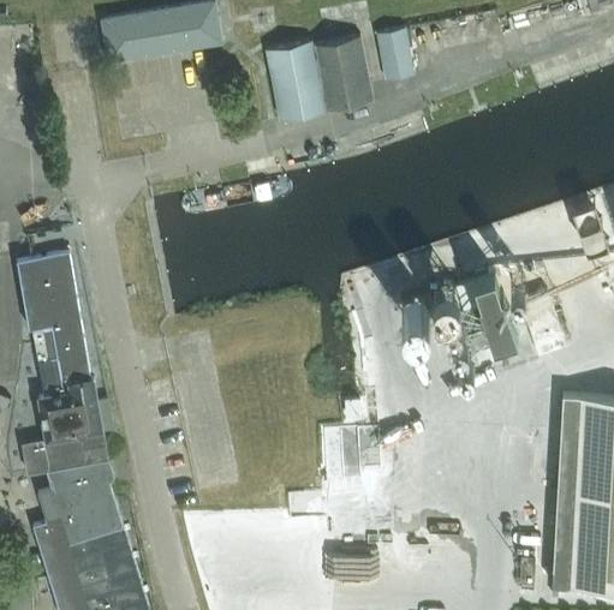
[(107,64),(221,45),(214,3),(100,22),(107,64)]
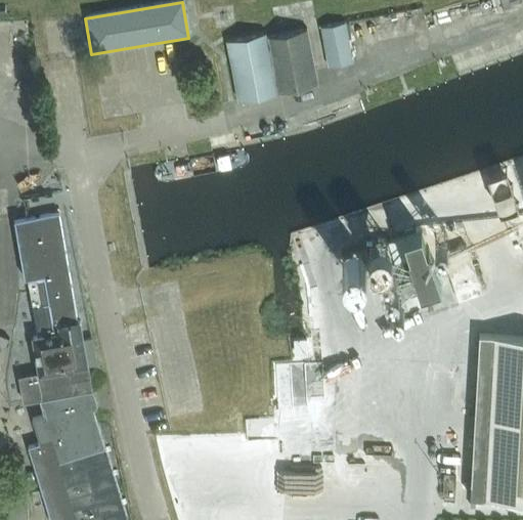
[(343,27),(319,31),(327,72),(350,67),(343,27)]
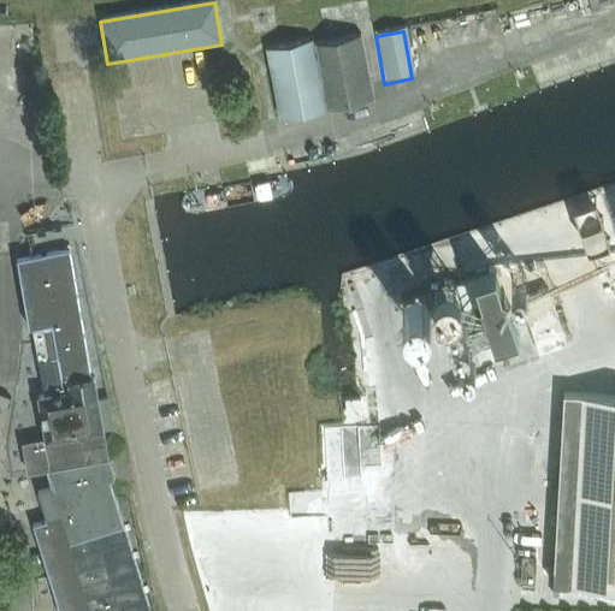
[(266,53),(279,124),(372,106),(359,40),(313,48),(312,43),(266,53)]
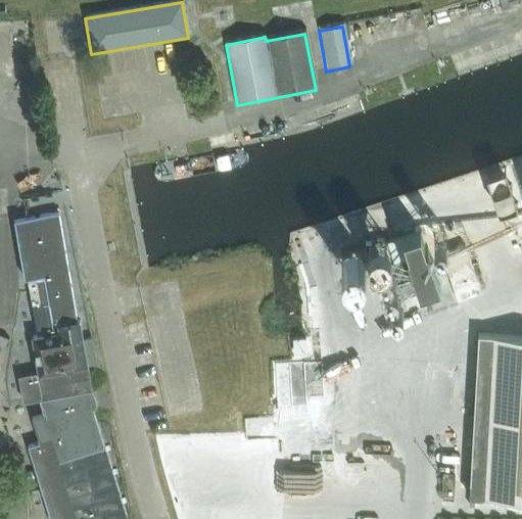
[(42,331),(77,324),(58,215),(13,223),(24,282),(43,278),(43,281),(27,284),(36,332),(42,331)]
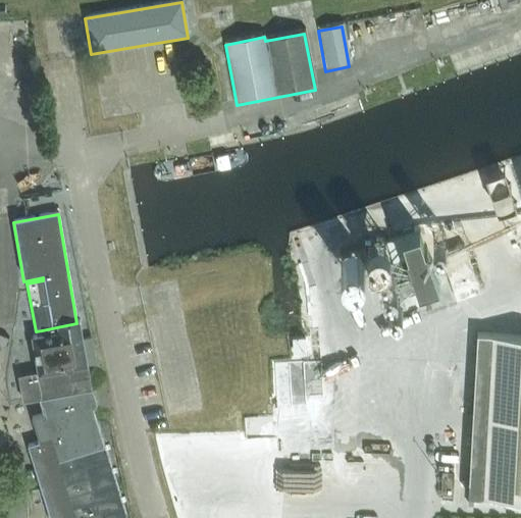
[(414,290),(434,283),(418,227),(382,238),(403,306),(418,302),(414,290)]
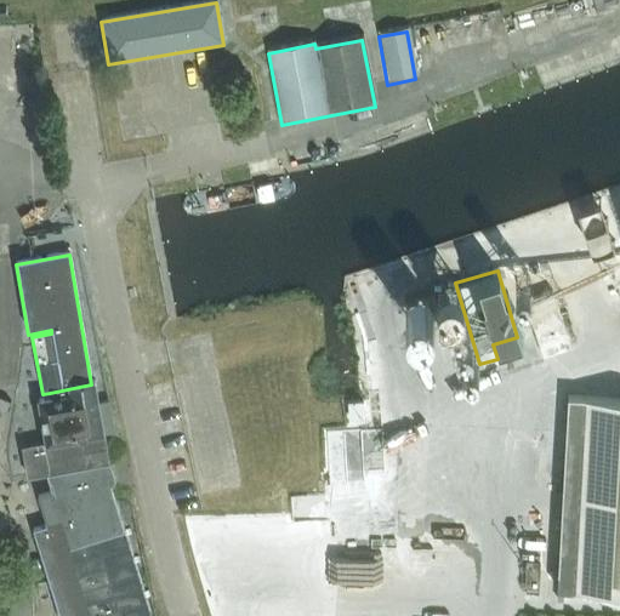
[(572,352),(552,295),(523,304),(542,361),(572,352)]
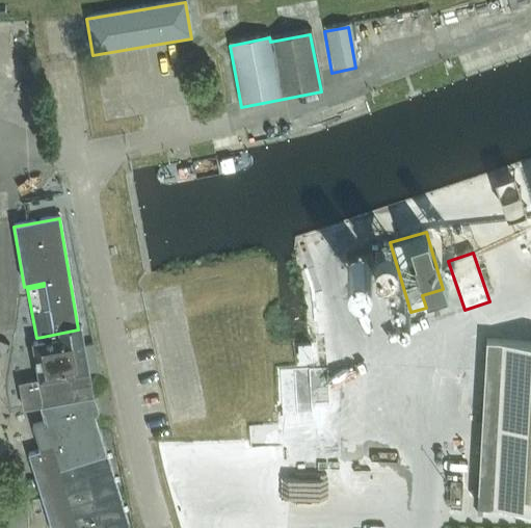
[(32,345),(38,383),(19,386),(23,412),(45,407),(88,400),(93,399),(80,330),(78,330),(43,337),(44,343),(32,345)]
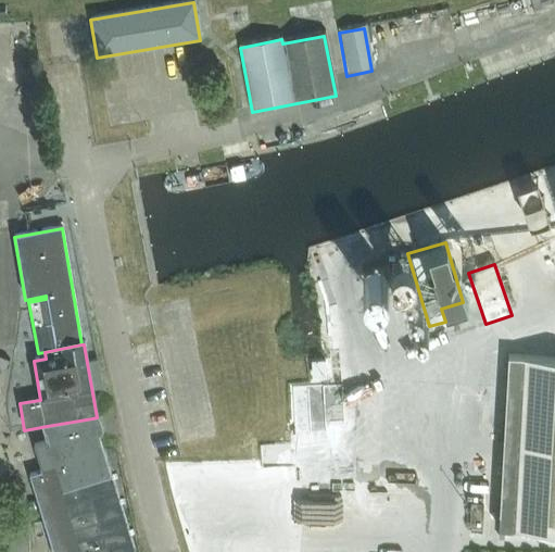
[(497,532),(554,535),(554,361),(507,359),(497,532)]
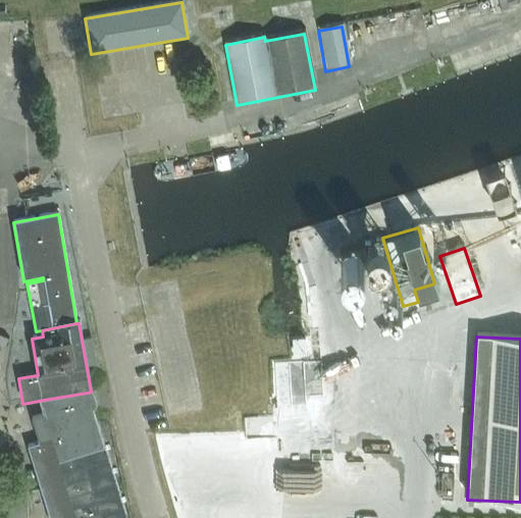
[(293,342),(294,354),(305,354),(304,342),(293,342)]
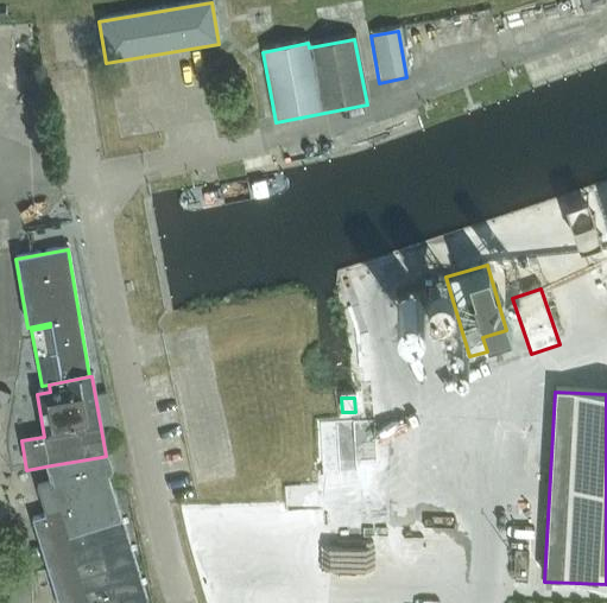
[(56,482),(36,488),(45,516),(31,521),(56,602),(106,602),(115,598),(117,602),(146,602),(107,476),(109,475),(105,459),(102,461),(101,457),(51,465),(56,482)]
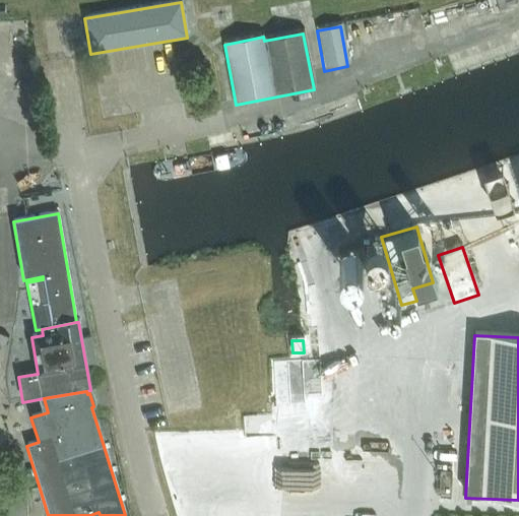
[(26,490),(7,491),(7,515),(27,515),(26,490)]
